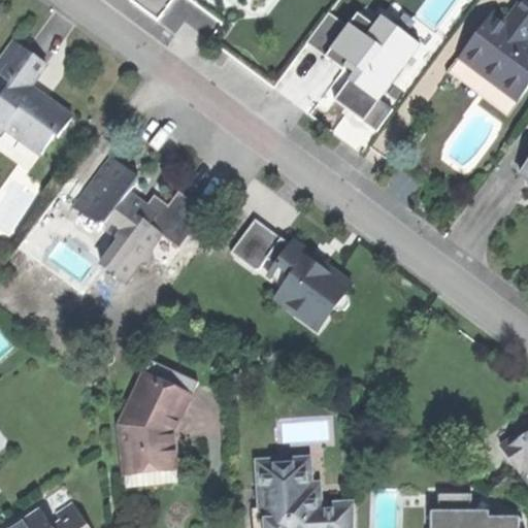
[(459,57),(516,100),(527,85),(527,0),(521,0),(506,20),(494,10),(459,57)]
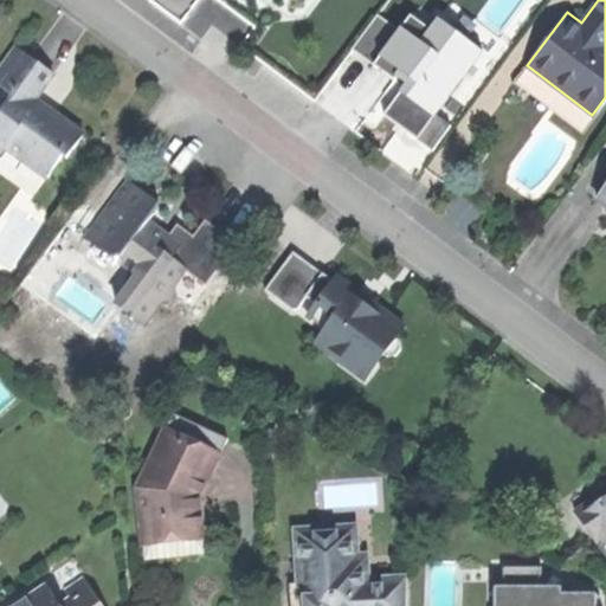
[(410,14),(373,66),(392,79),(393,81),(395,77),(405,83),(399,92),(433,117),(445,101),(436,95),(455,68),(420,43),(430,30),(410,14)]
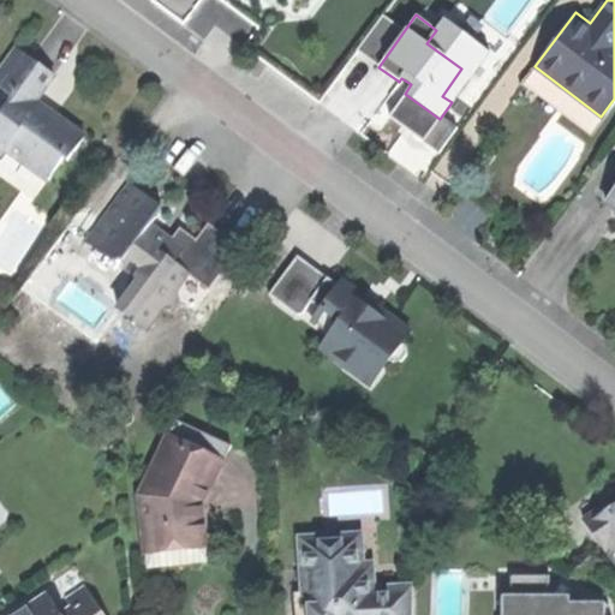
[(13,45),(0,63),(0,87),(13,96),(0,114),(0,153),(1,155),(5,149),(47,179),(63,157),(66,161),(84,136),(53,112),(49,117),(42,112),(36,108),(41,102),(36,99),(54,75),(13,45)]
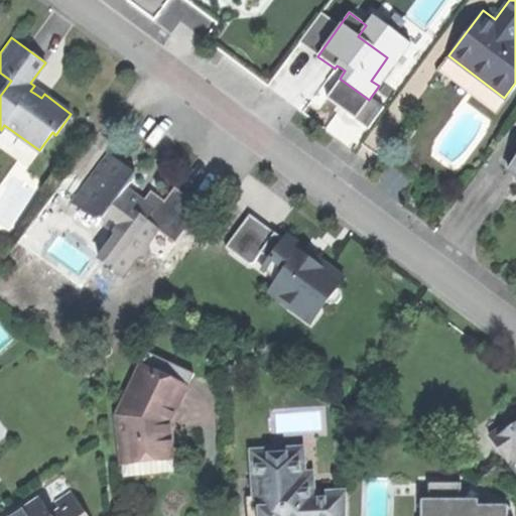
[(494,112),(504,98),(448,55),(437,70),(465,91),(494,112)]
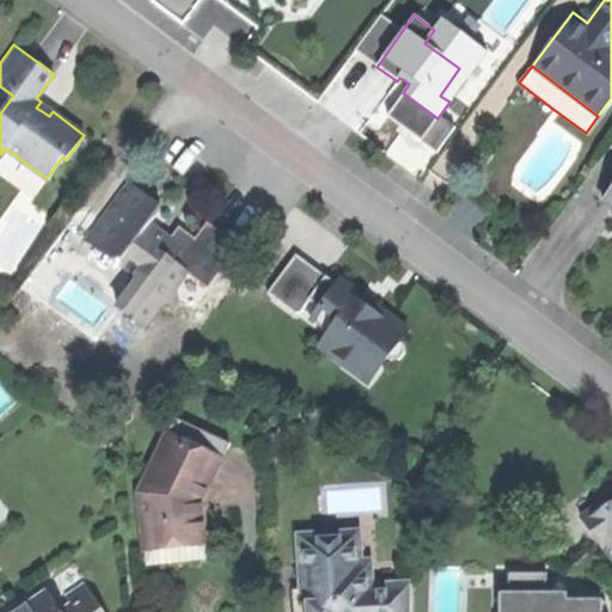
[(397,90),(403,93),(409,84),(399,78),(397,81),(396,80),(392,85),(397,90)]
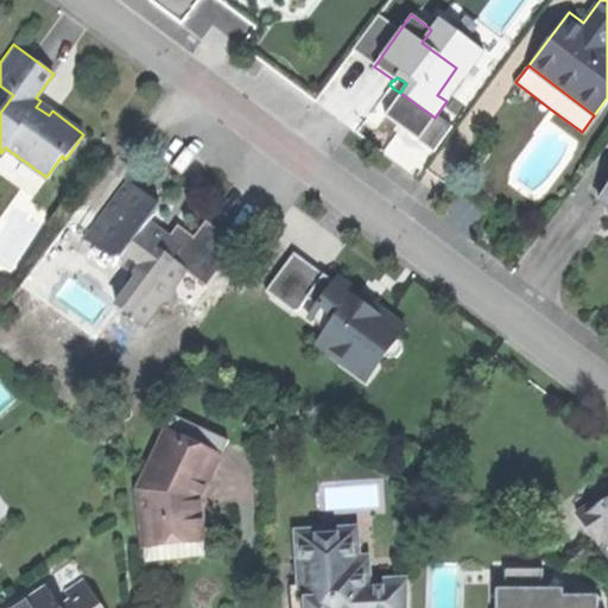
[(126,179),(100,214),(108,220),(95,238),(113,251),(121,251),(121,259),(140,273),(116,306),(135,321),(147,322),(160,305),(170,303),(175,295),(175,284),(184,270),(204,284),(235,242),(204,219),(191,236),(176,225),(165,239),(157,233),(146,225),(154,215),(153,200),(126,179)]
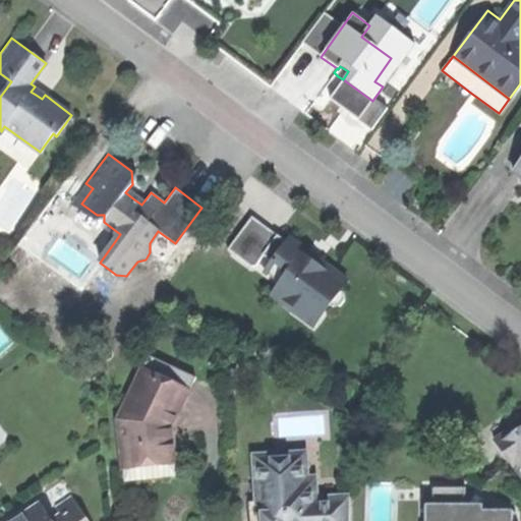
[(74,197),(81,204),(93,188),(85,183),(74,197)]
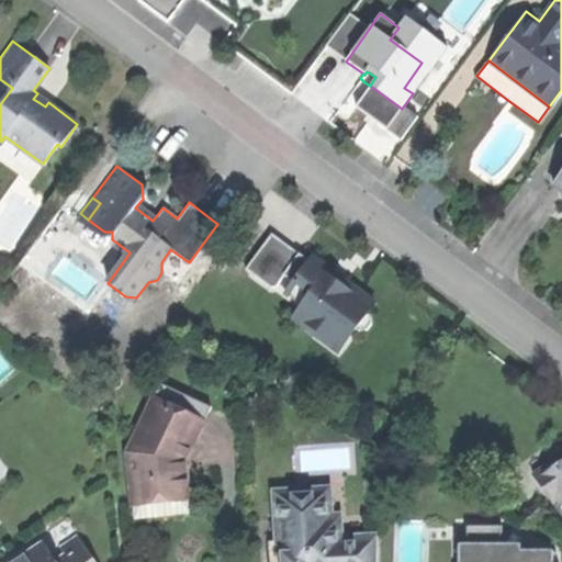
[(269,233),(245,268),(272,288),(282,274),(301,288),(302,302),(291,318),(313,334),(321,323),(336,334),(345,322),(357,330),(367,329),(371,323),(369,315),(366,313),(373,302),(345,281),(337,283),(326,274),(326,267),(311,256),(307,261),(290,247),(269,233)]
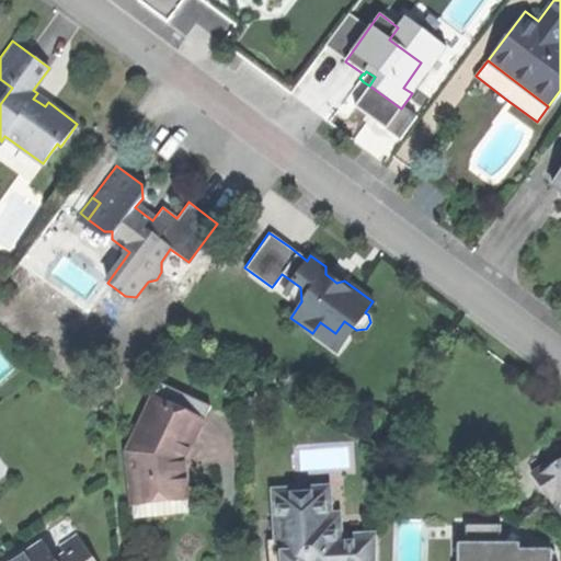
[(207,404),(155,381),(124,453),(129,505),(155,502),(179,500),(174,459),(175,459),(183,441),(191,444),(207,404)]
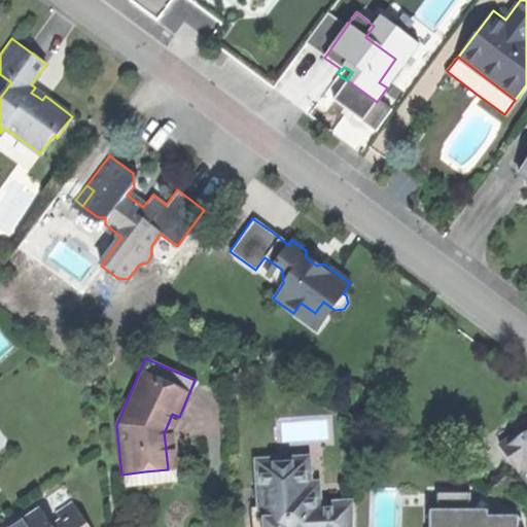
[(522,431),(500,444),(517,471),(521,469),(526,480),(526,431),(524,434),(522,431)]
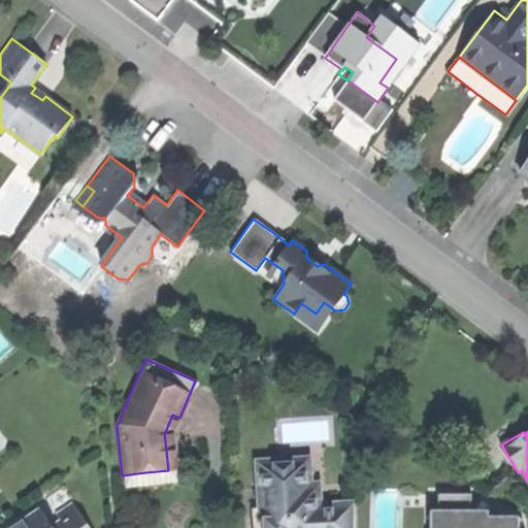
[(307,460),(255,462),(256,491),(261,490),(262,509),(266,509),(266,527),(349,527),(349,503),(318,505),(317,485),(308,485),(307,460)]
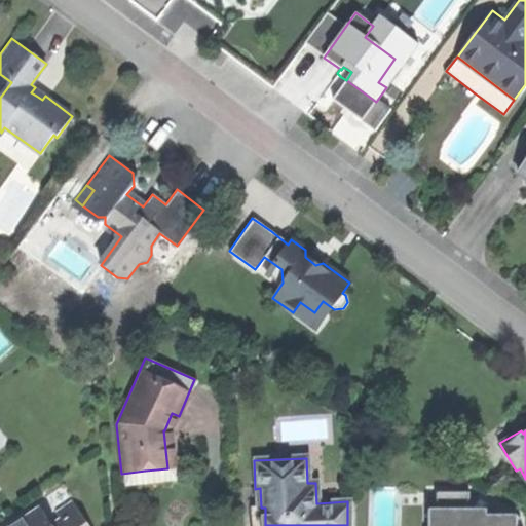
[(175,468),(125,474),(126,483),(176,478),(175,468)]
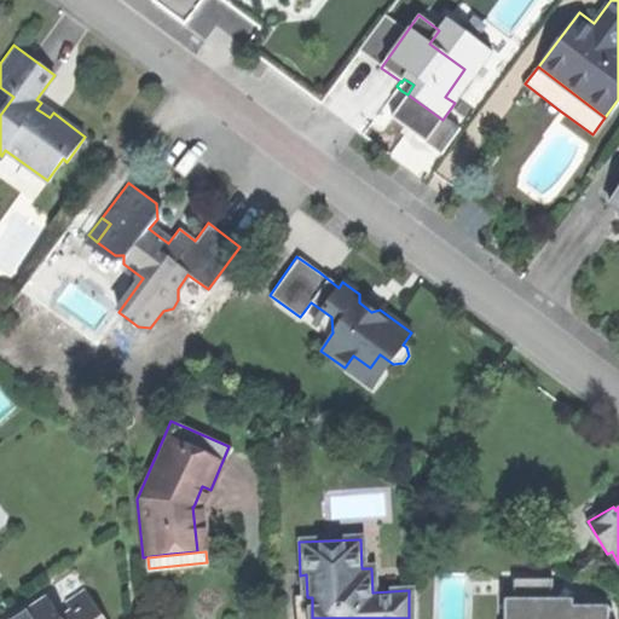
[(510,580),(510,618),(606,618),(606,607),(550,607),(550,580),(510,580)]
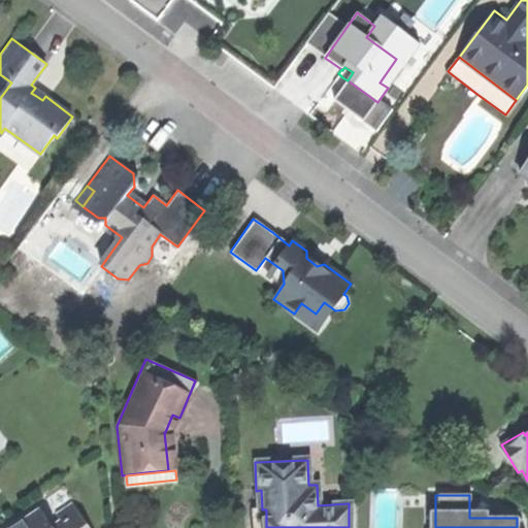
[(254,510),(254,527),(266,527),(266,509),(262,509),(254,510)]
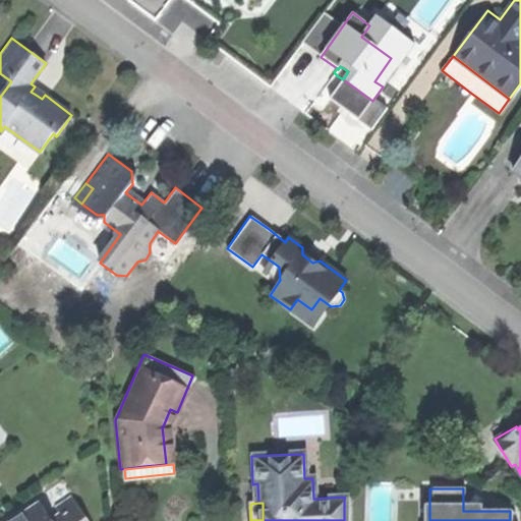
[(54,520),(75,520),(66,506),(51,516),(54,520)]
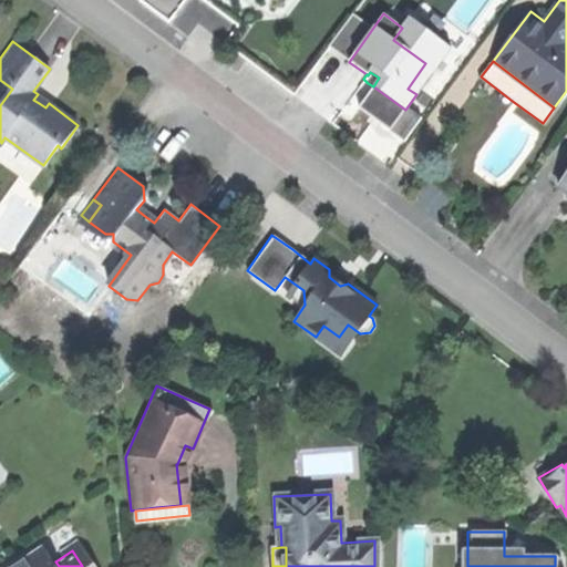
[(40,566),(32,555),(14,566),(40,566)]
